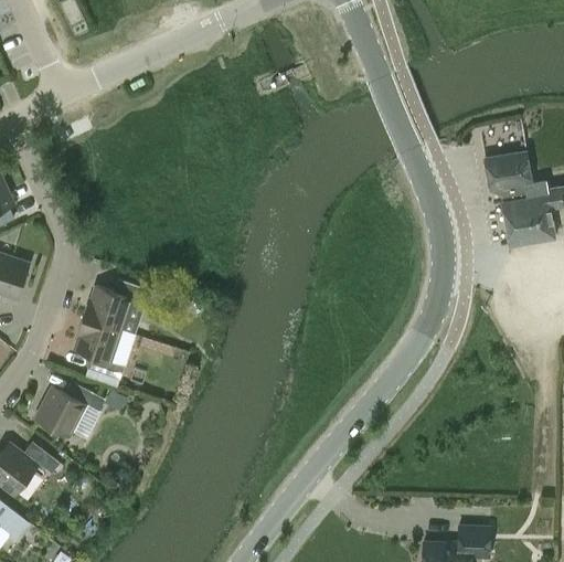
[(75,0),(68,0),(61,4),(76,36),(91,30),(75,0)]
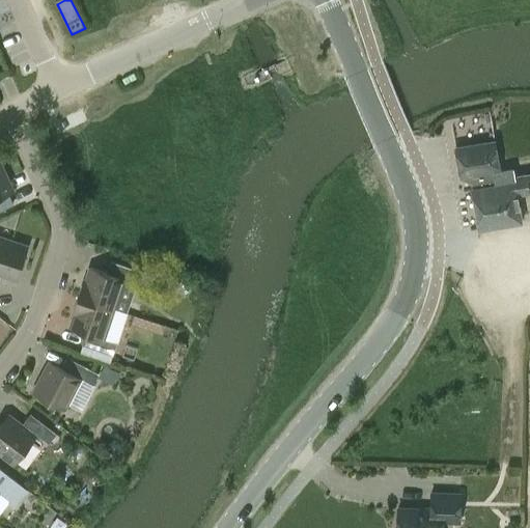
[(529,176),(514,179),(513,172),(500,174),(495,144),(455,150),(461,181),(471,179),(473,191),(472,191),(479,231),(523,224),(518,197),(529,195),(529,176)]
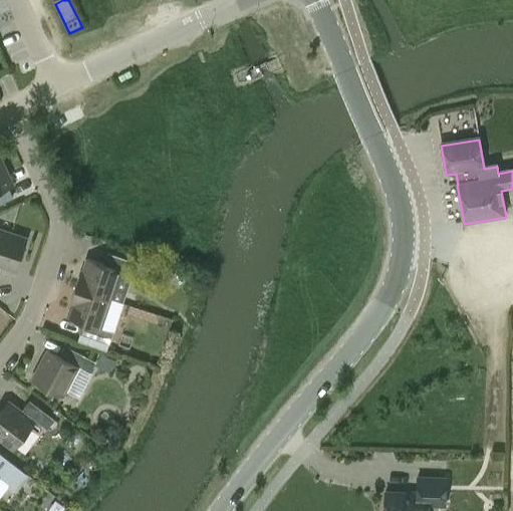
[(0,207),(4,205),(0,197),(0,194),(14,188),(0,158),(0,207)]
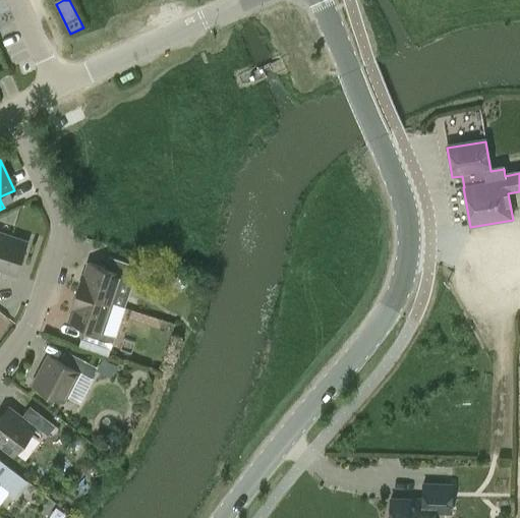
[(17,277),(29,244),(0,235),(0,277),(2,272),(17,277)]
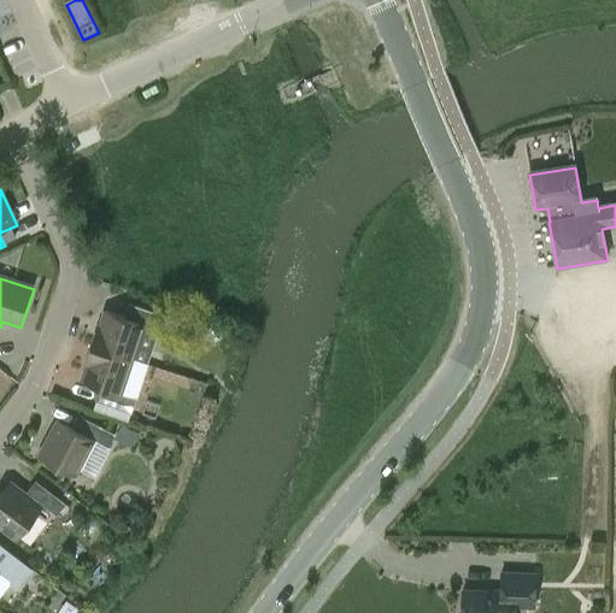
[(99,329),(92,348),(133,361),(145,326),(160,331),(165,318),(129,306),(124,319),(106,314),(101,329),(99,329)]
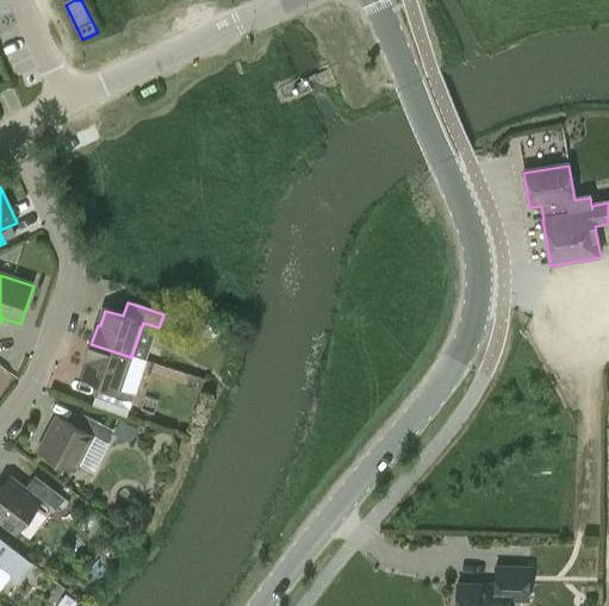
[(136,398),(119,392),(131,357),(91,344),(85,363),(87,363),(81,380),(100,386),(95,399),(131,411),(136,398)]
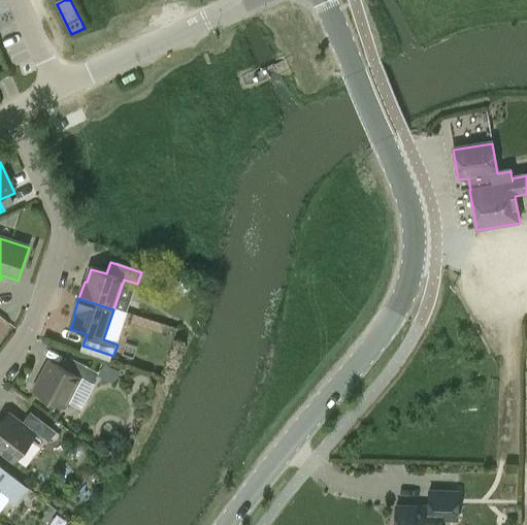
[(65,409),(80,379),(50,362),(34,393),(65,409)]
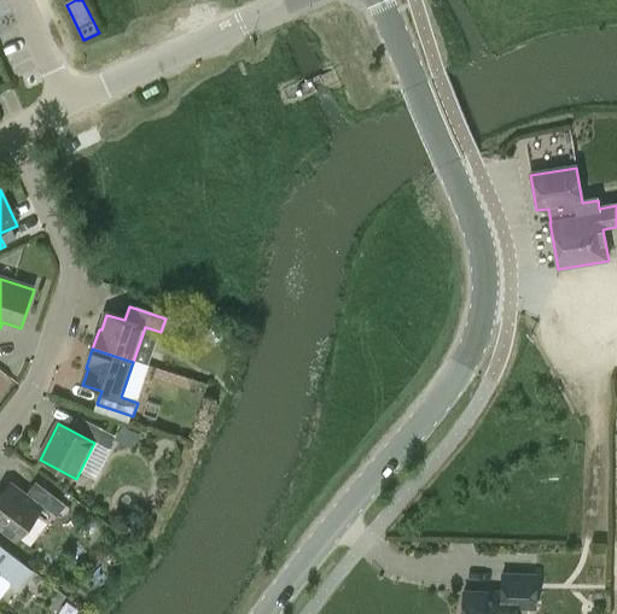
[(0,528),(18,542),(44,510),(11,486),(0,498),(0,528)]
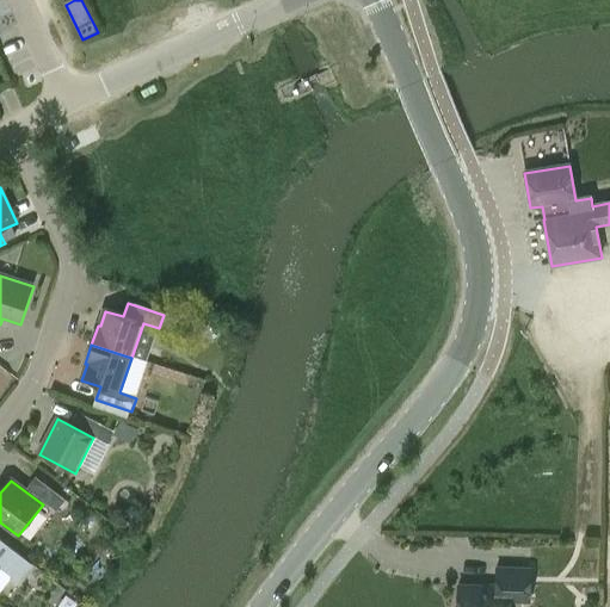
[(66,502),(56,495),(48,506),(57,513),(66,502)]
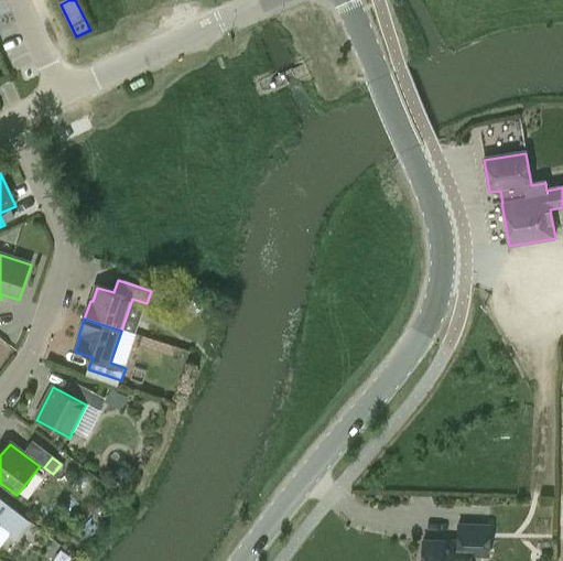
[(116,513),(122,504),(115,498),(108,507),(116,513)]
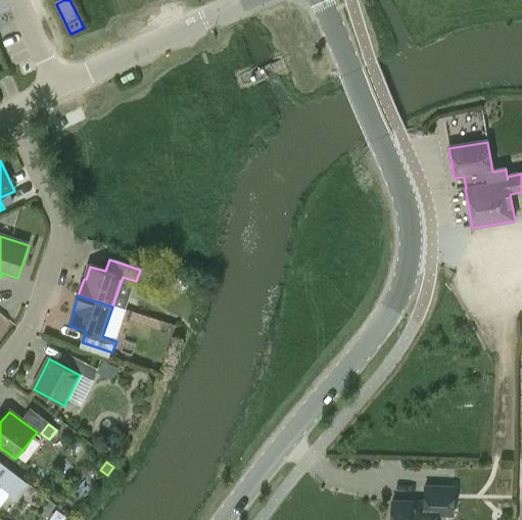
[(0,487),(10,495),(12,493),(14,495),(18,491),(16,489),(18,486),(0,472),(0,487)]
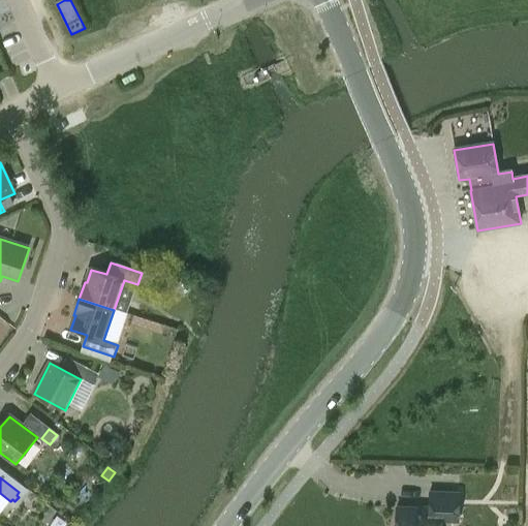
[(459,523),(459,494),(430,494),(430,511),(397,509),(396,525),(441,525),(441,523),(459,523)]
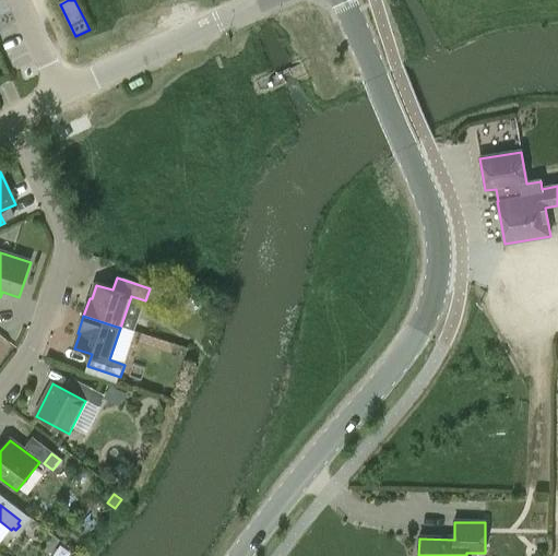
All buildings are outlined.
